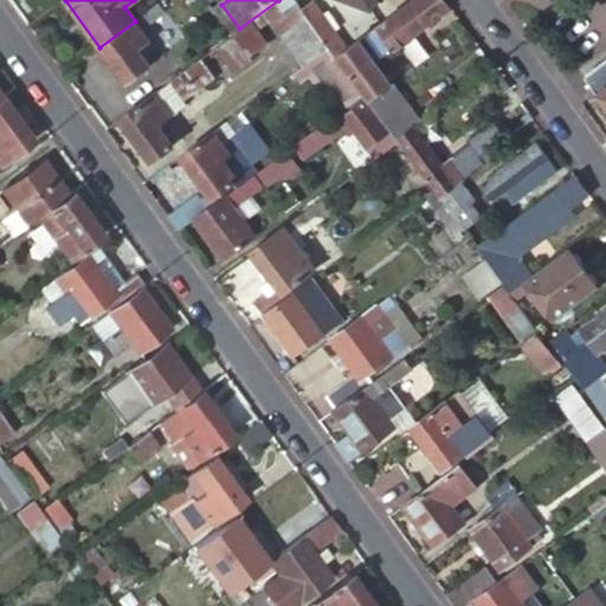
[(300,0),(283,0),(268,11),(307,64),(333,45),(304,6),(300,0)]
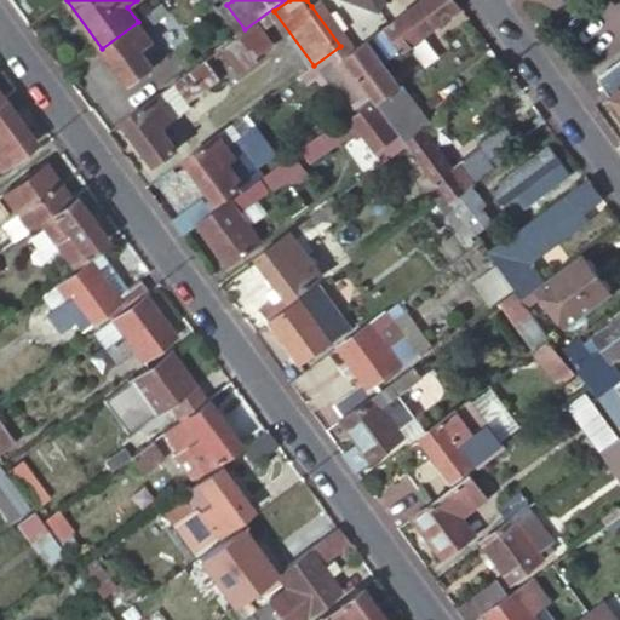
[(346,55),(356,47),(322,0),(321,0),(311,6),(340,46),(346,55)]
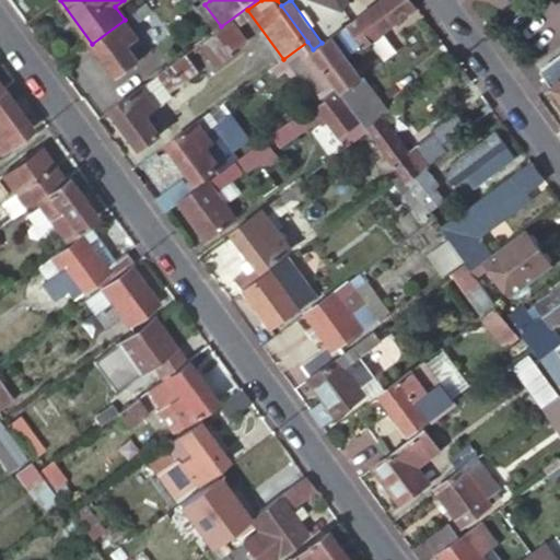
[(418,7),(412,0),(380,0),(322,43),(313,49),(339,85),(341,89),(368,125),(382,114),(389,108),(365,76),(362,77),(348,56),(418,7)]
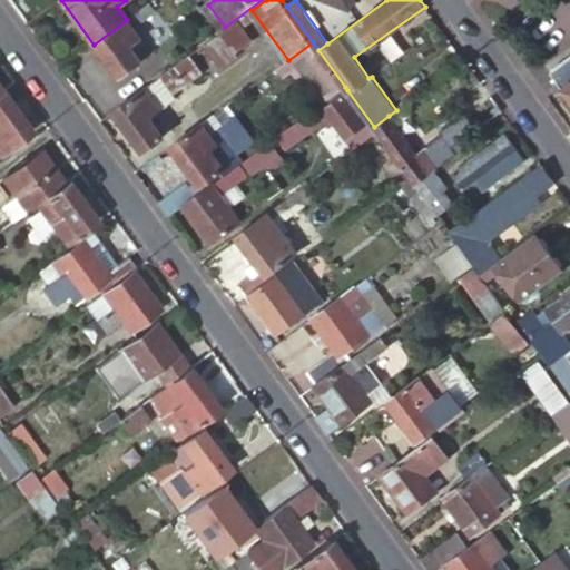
[(127,20),(94,45),(118,77),(151,53),(134,28),(157,11),(150,3),(127,20)]
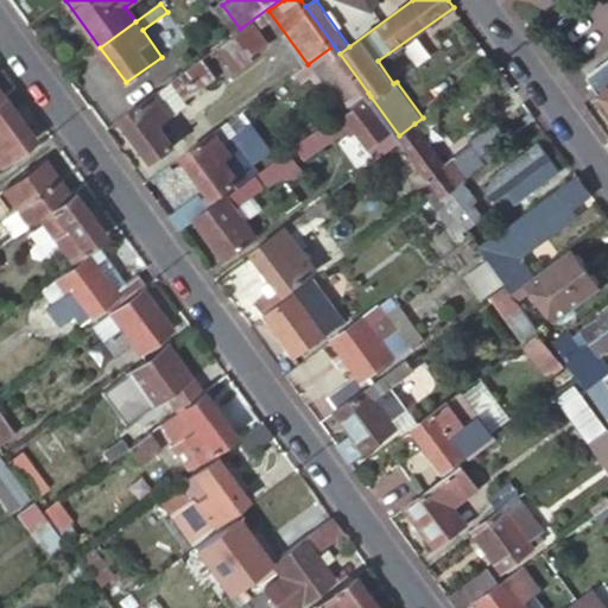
[(268,43),(253,23),(233,37),(170,83),(185,103),(214,82),(213,80),(220,75),(216,69),(226,62),(234,75),(253,62),(249,57),(268,43)]
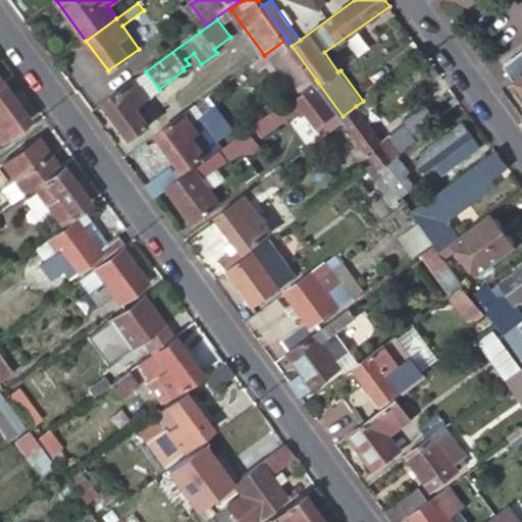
[(521,70),(514,76),(516,80),(510,84),(521,100),(521,70)]
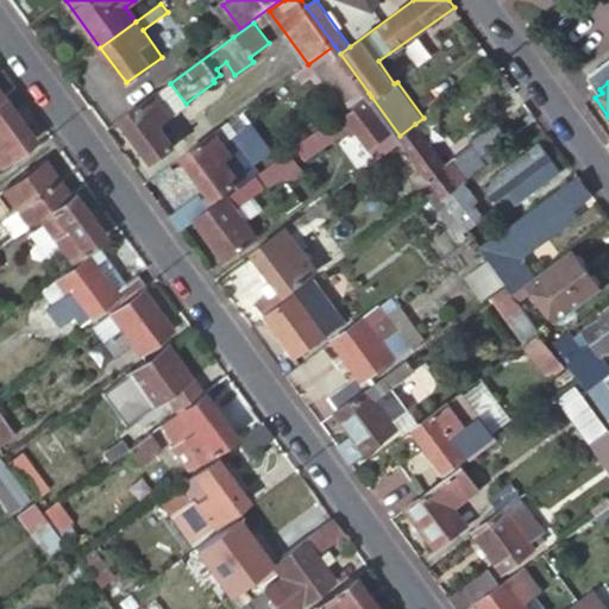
[(164,88),(120,121),(152,164),(175,148),(161,127),(181,112),(164,88)]
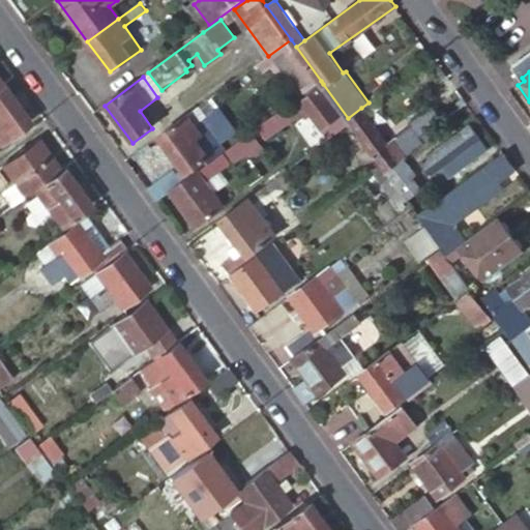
[(348,118),(323,84),(299,100),(327,138),(350,121),(348,118)]
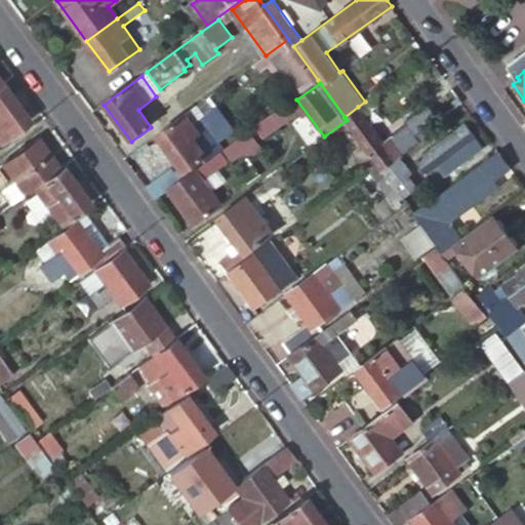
[(0,146),(31,123),(3,85),(0,87),(0,146)]
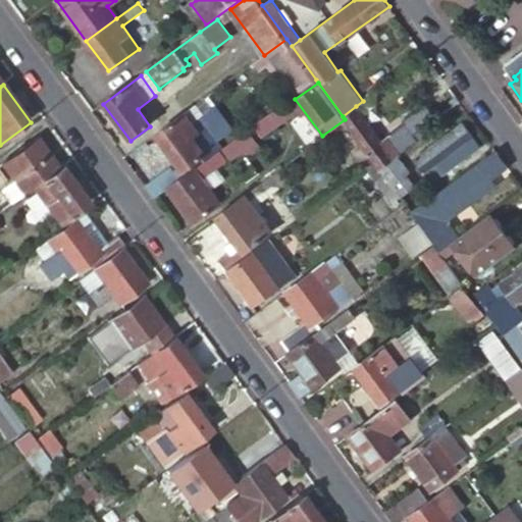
[(292,113),(283,103),(270,113),(277,123),(292,113)]
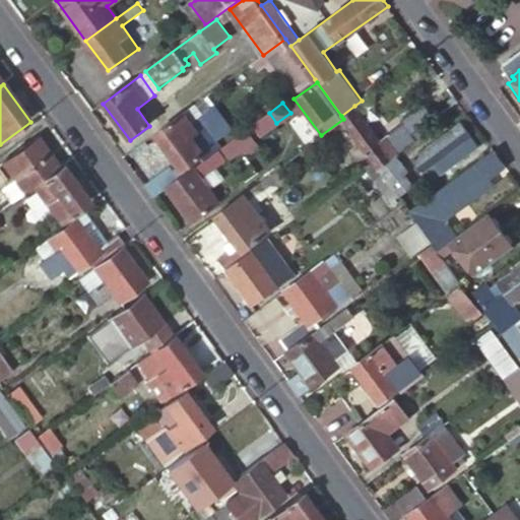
[(194,106),(154,135),(182,173),(210,152),(200,138),(206,133),(197,120),(201,116),(194,106)]
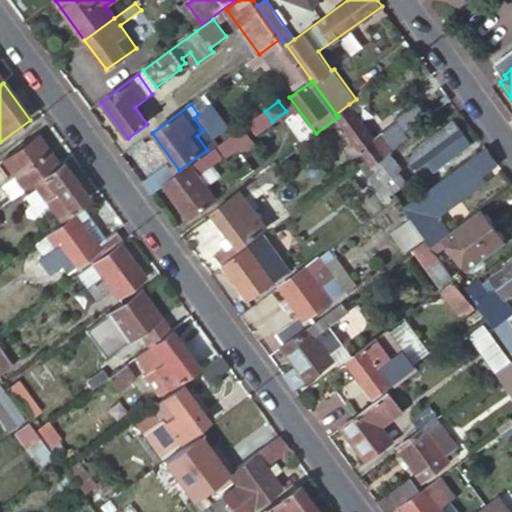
[(373,137),(349,104),(336,114),(338,117),(339,118),(372,165),(391,151),(379,134),(373,137)]
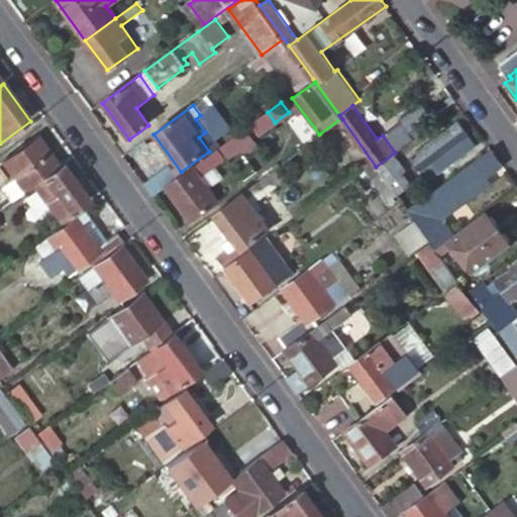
[(408,135),(430,120),(420,106),(398,121),(399,123),(387,132),(400,149),(411,140),(408,135)]
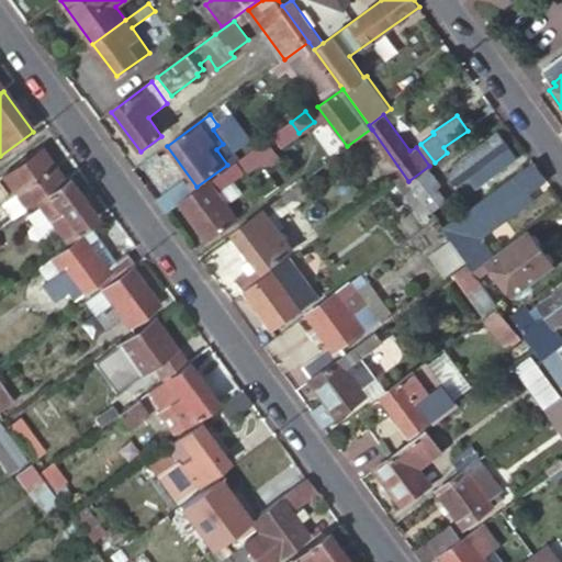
[(470,193),(515,158),(497,133),(451,169),(470,193)]
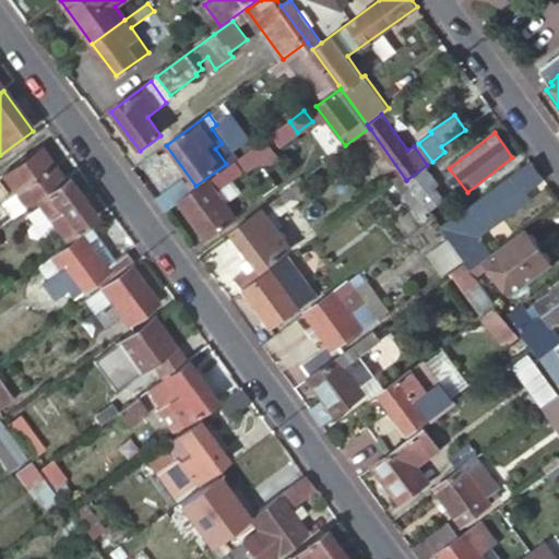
[(32,204),(67,179),(43,146),(7,173),(20,192),(6,202),(16,216),(32,204)]
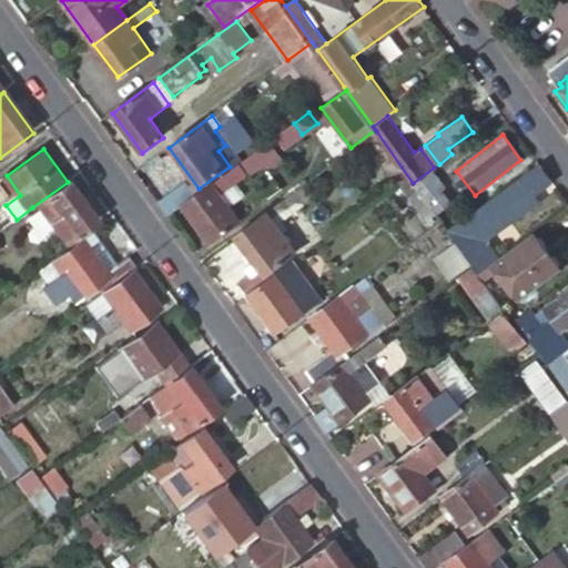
[(240,163),(181,206),(210,244),(239,223),(227,206),(234,202),(226,191),(247,175),(240,163)]
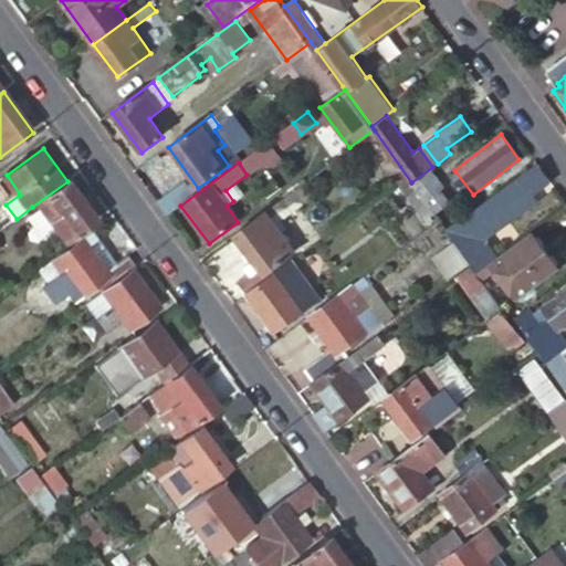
[(549,180),(537,163),(447,230),(473,266),(478,273),(499,257),(483,234),(532,201),(528,197),(549,180)]
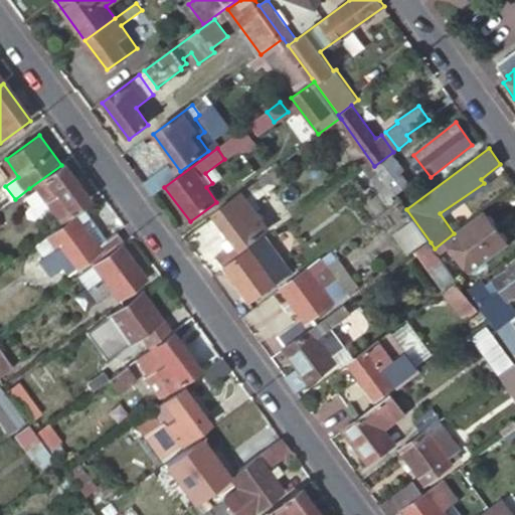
[(89,199),(63,164),(61,165),(29,188),(50,217),(46,220),(50,226),(89,199)]
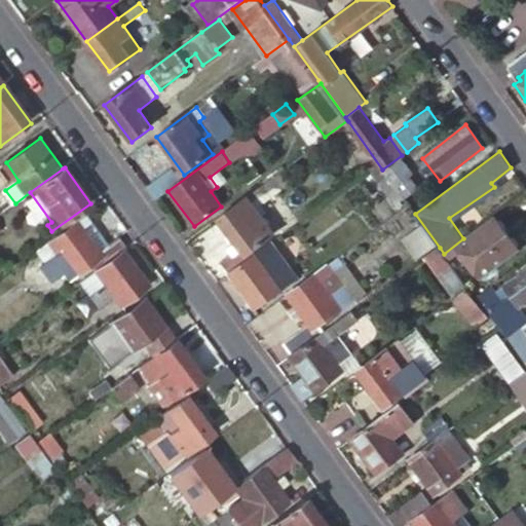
[(285,168),(267,181),(276,193),(293,182),(285,168)]
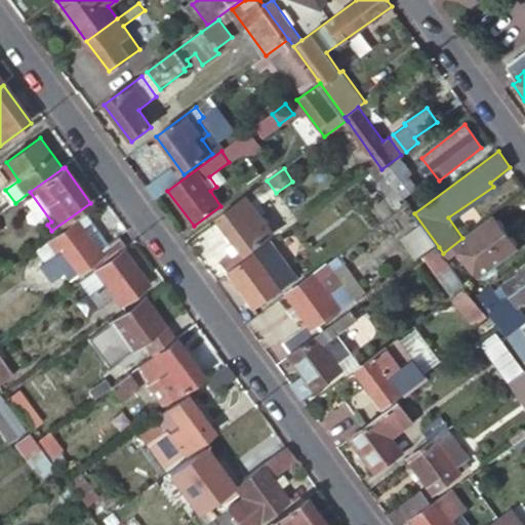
[(251,193),(216,218),(233,242),(239,251),(234,254),(220,265),(228,275),(230,273),(248,260),(244,255),(264,241),(252,225),(260,217),(251,203),(256,199),(251,193)]
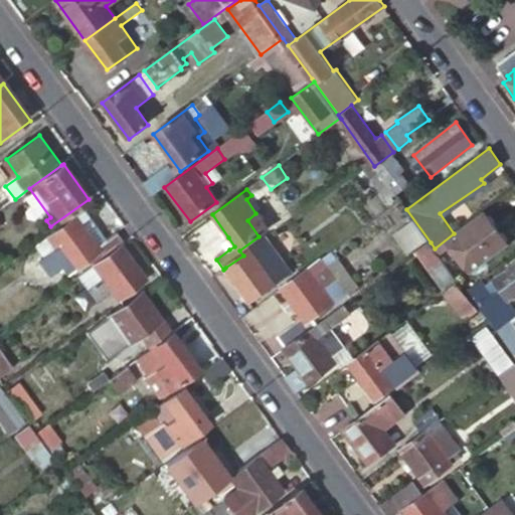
[(476,275),(514,246),(490,212),(463,231),(472,244),(460,253),(476,275)]
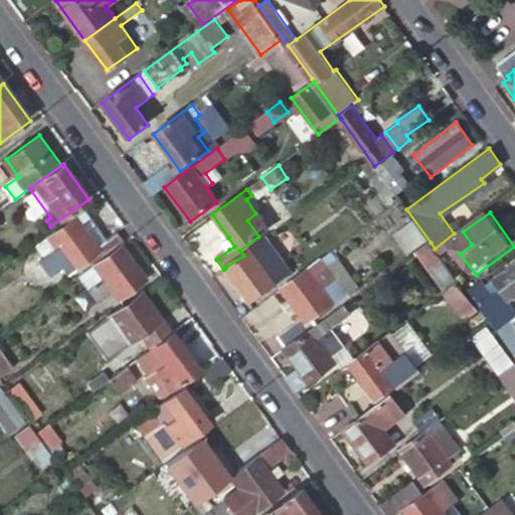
[(99,245),(77,216),(51,235),(59,245),(43,259),(54,274),(65,267),(70,273),(91,259),(96,266),(99,263),(123,245),(126,243),(118,232),(99,245)]
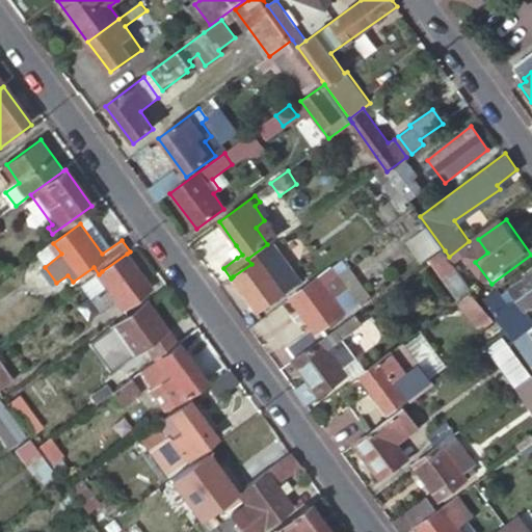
[(242,255),(236,245),(232,249),(237,258),(242,255)]
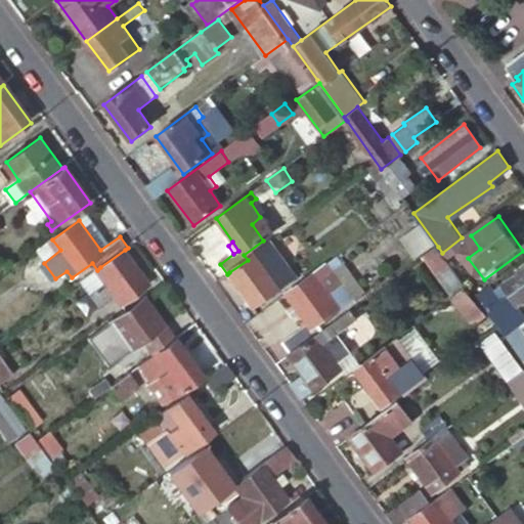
[(274,253),(269,244),(248,260),(229,272),(256,308),(297,276),(278,251),(274,253)]
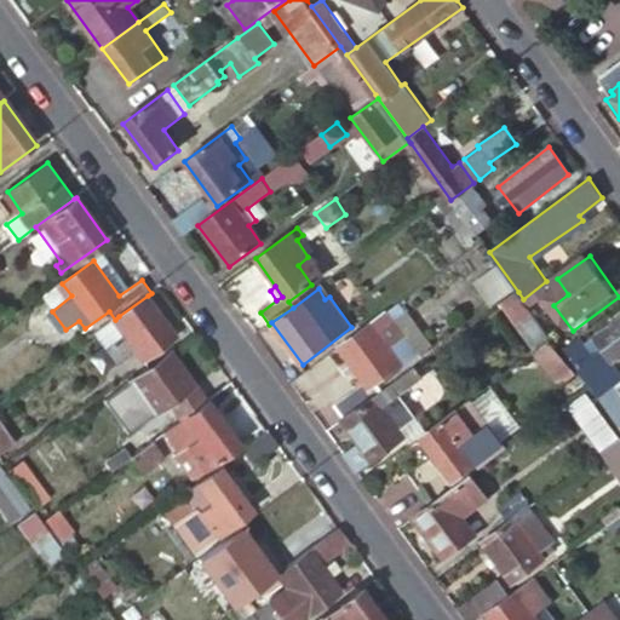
[(523,299),(518,292),(501,304),(537,354),(554,342),(523,299)]
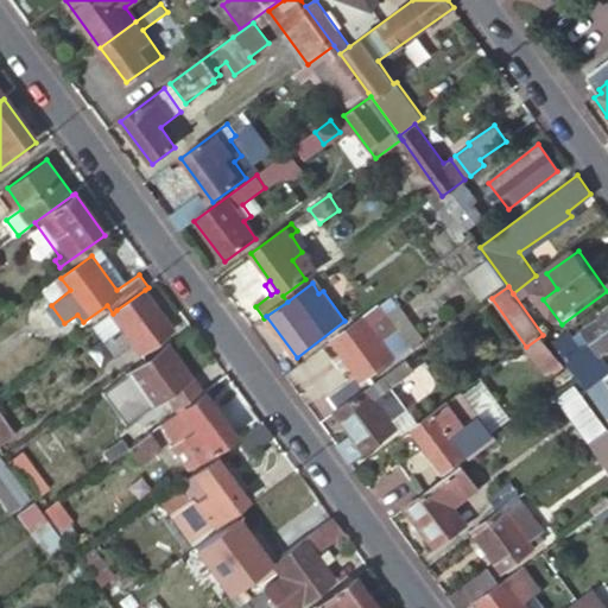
[(175,330),(145,290),(116,310),(127,325),(111,337),(122,354),(135,344),(143,354),(175,330)]
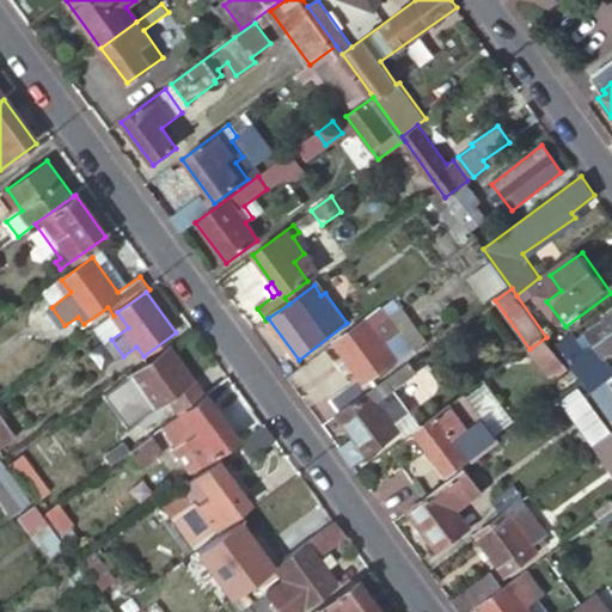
[(387,322),(380,311),(335,344),(360,379),(365,385),(397,361),(375,330),(387,322)]
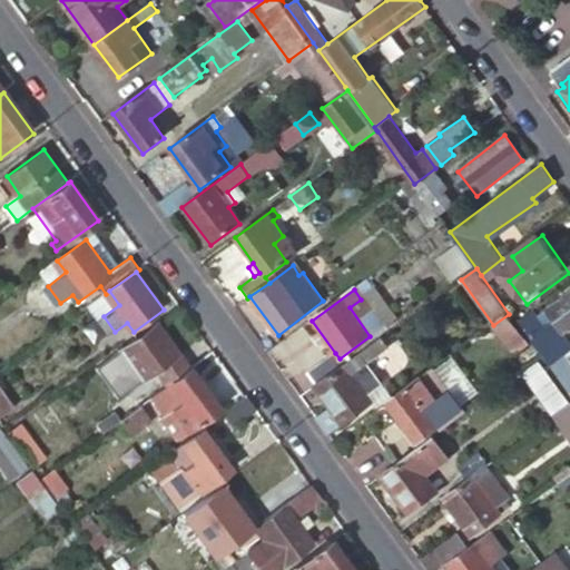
[(119,305),(109,291),(106,294),(94,303),(104,316),(119,305)]
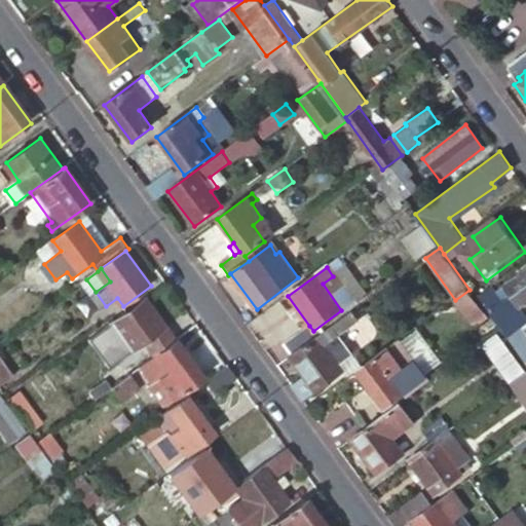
[(525,271),(504,288),(520,308),(525,304),(525,271)]
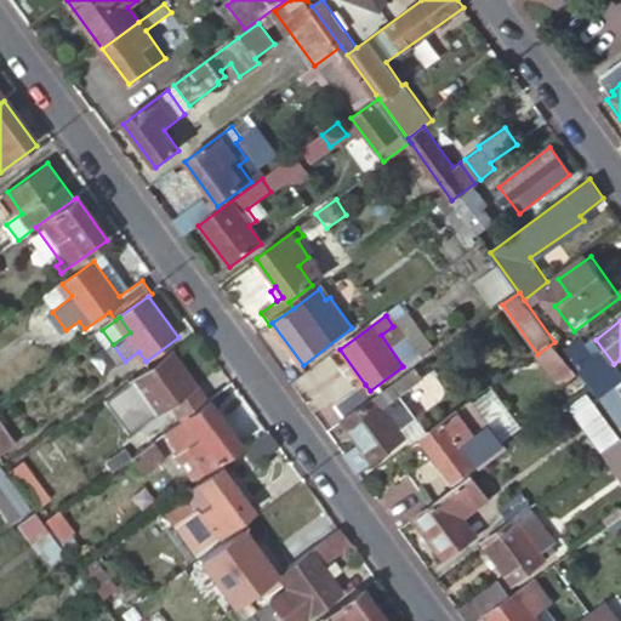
[(596,340),(586,347),(608,377),(615,372),(611,368),(614,364),(596,340)]
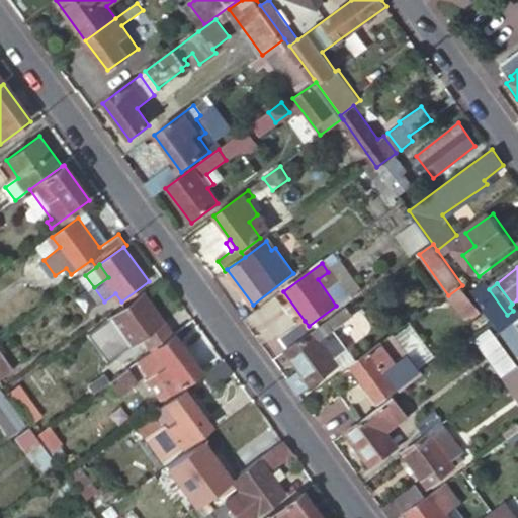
[(489,289),(486,284),(473,293),(502,334),(508,329),(517,322),(517,318),(513,311),(507,315),(489,289)]
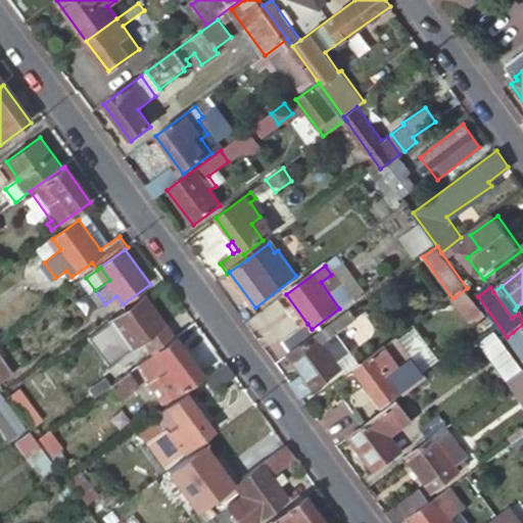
[(467,288),(453,298),(472,328),(487,317),(467,288)]
